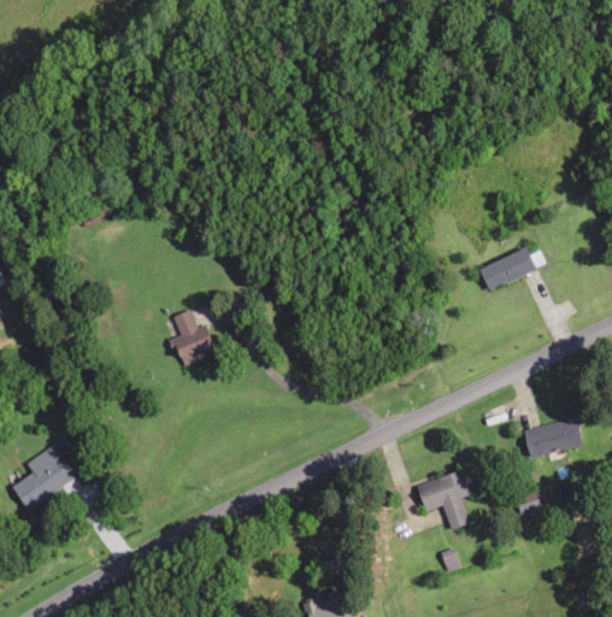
[(480,268),(489,291),(537,270),(527,247),(480,268)]
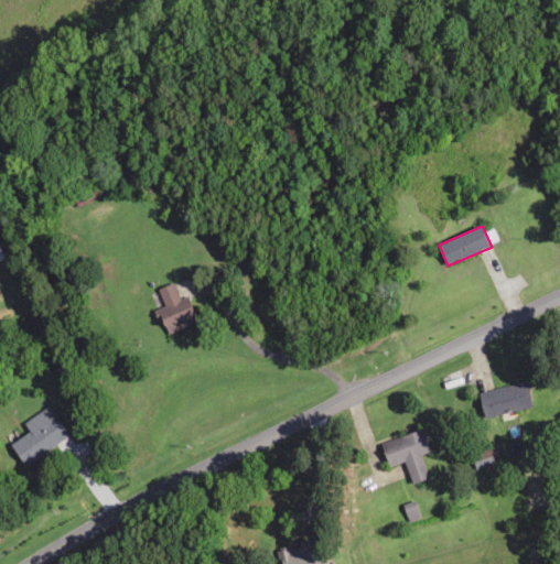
[(187,296),(183,299),(175,282),(159,289),(167,306),(158,311),(169,335),(198,322),(187,296)]
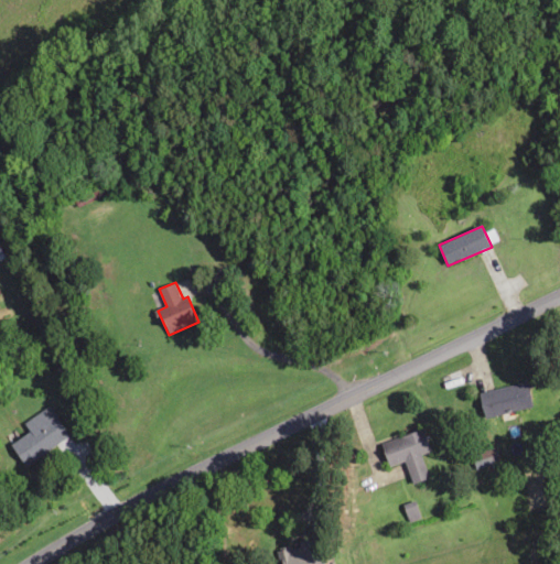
[(528,383),(480,392),(484,418),(532,408),(528,383)]
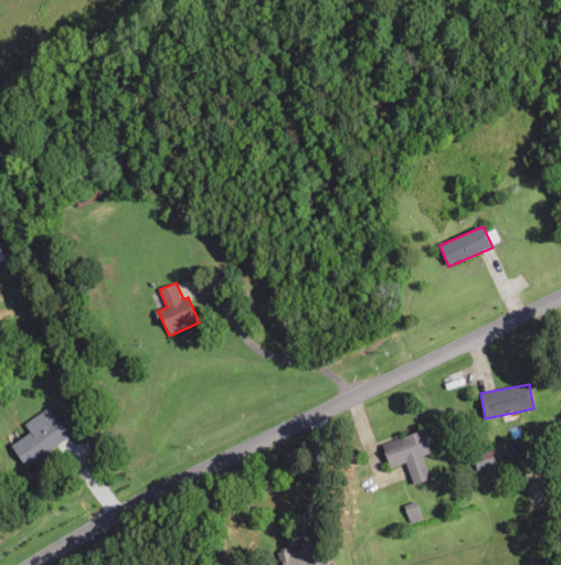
[(6,435),(24,467),(71,439),(52,408),(6,435)]
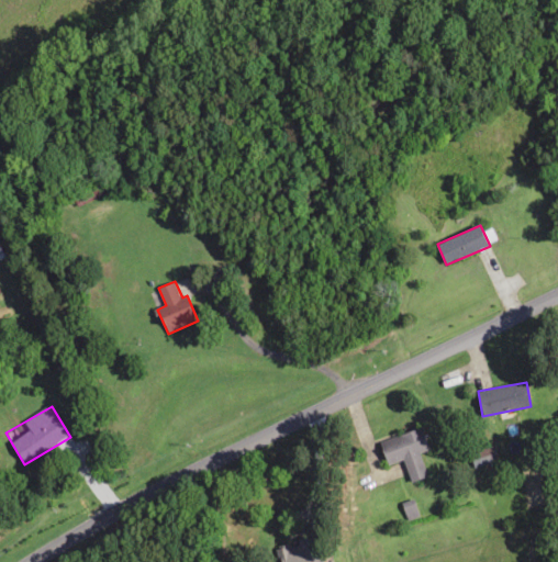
[(428,478),(421,453),(430,450),(423,428),(380,441),(388,465),(404,460),(412,483),(428,478)]
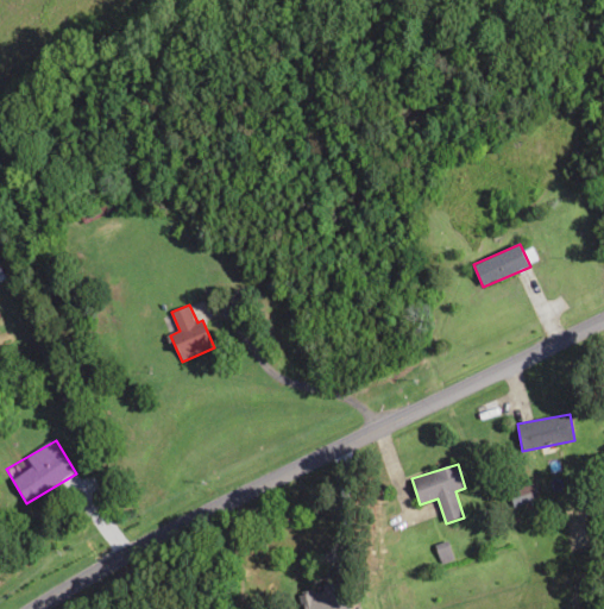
[(516,506),(538,500),(534,485),(513,490),(516,506)]
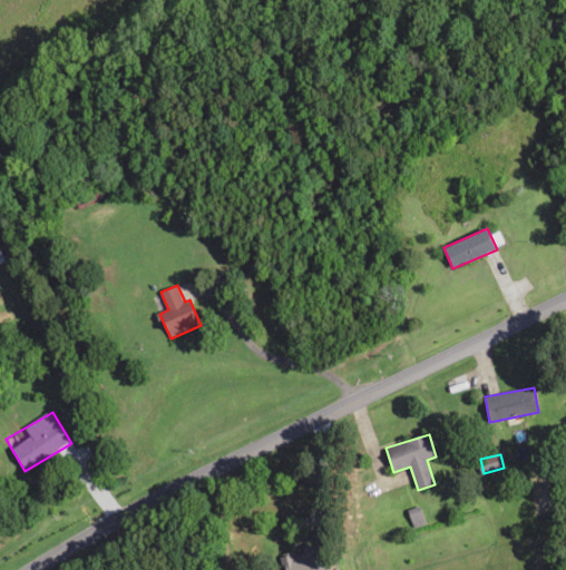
[(324,569),(319,546),(283,554),(286,569),(324,569)]
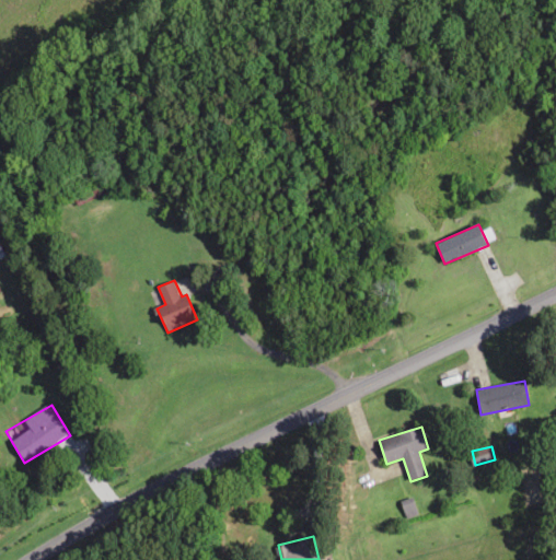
All buildings are outlined.
